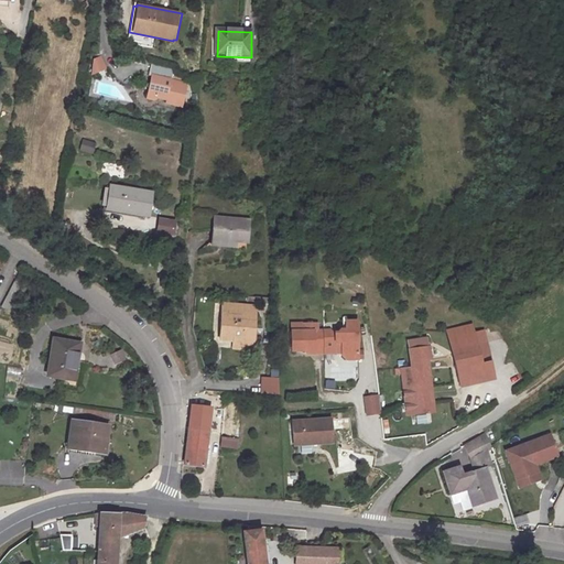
[(93,75),(106,69),(100,55),(87,61),(93,75)]
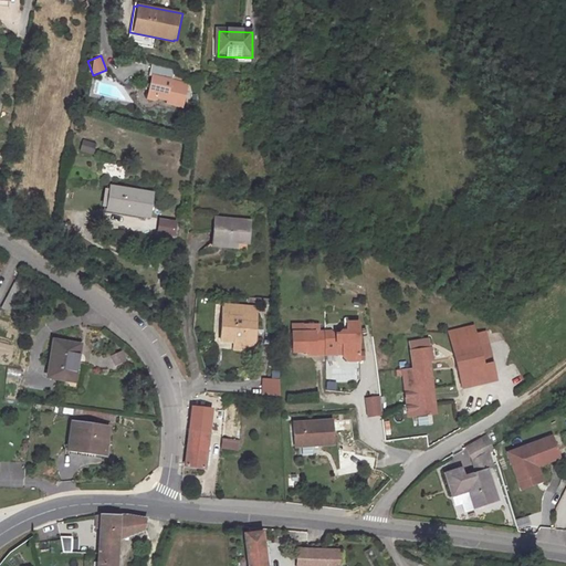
[(175,79),(177,66),(156,62),(154,75),(159,76),(158,81),(150,85),(153,88),(150,100),(160,101),(163,100),(170,101),(169,103),(186,106),(190,83),(175,79)]
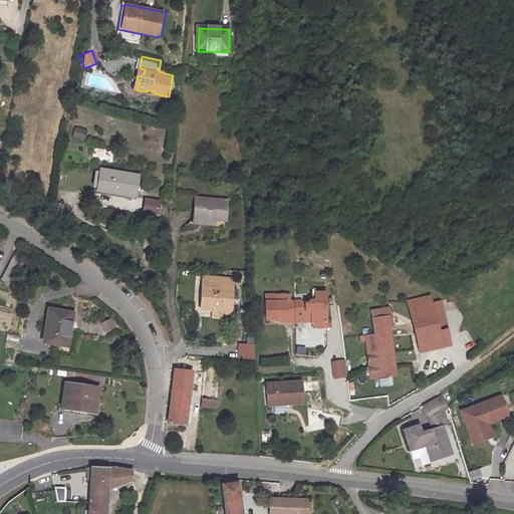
[(75,126),(71,138),(83,142),(87,131),(75,126)]
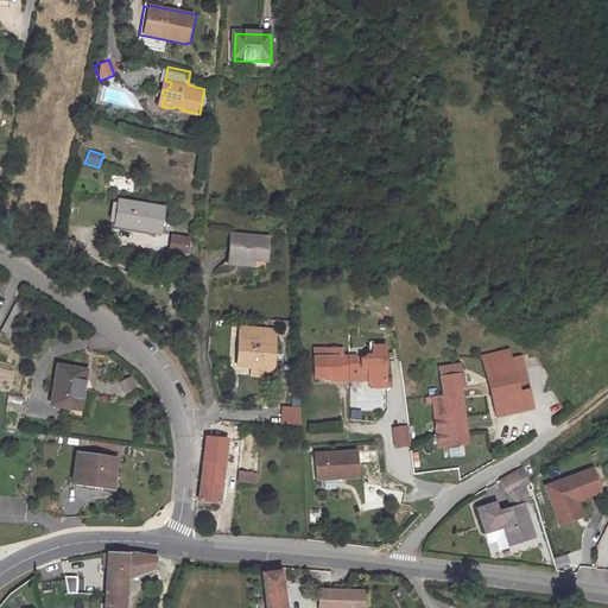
[(159,232),(164,208),(124,200),(120,223),(159,232)]
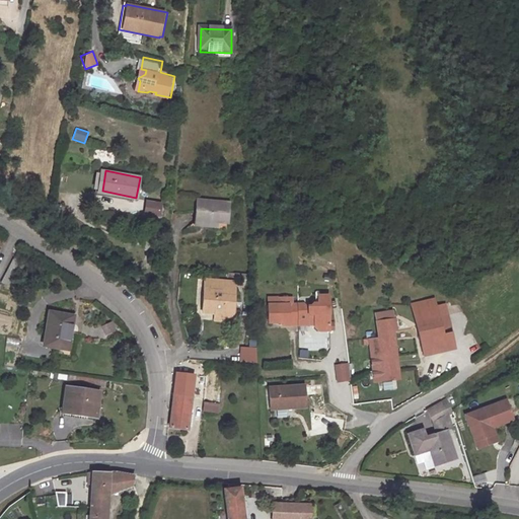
[(197,199),(195,220),(216,222),(216,221),(227,222),(229,202),(197,199)]
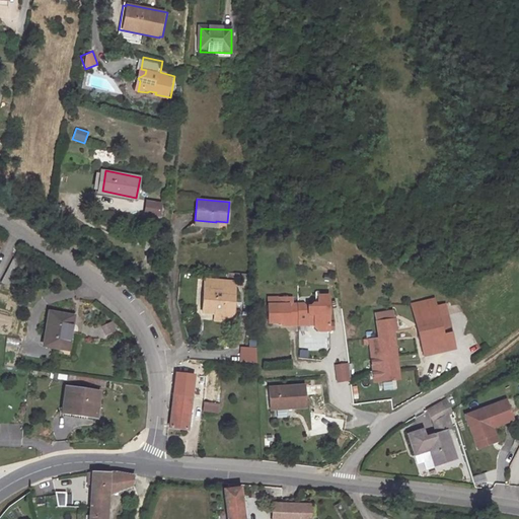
[(162,203),(147,200),(145,214),(159,216),(162,203)]
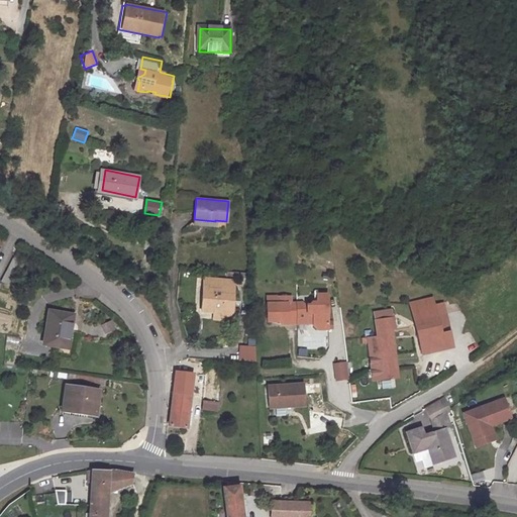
[(7,276),(2,285),(12,291),(17,281),(7,276)]
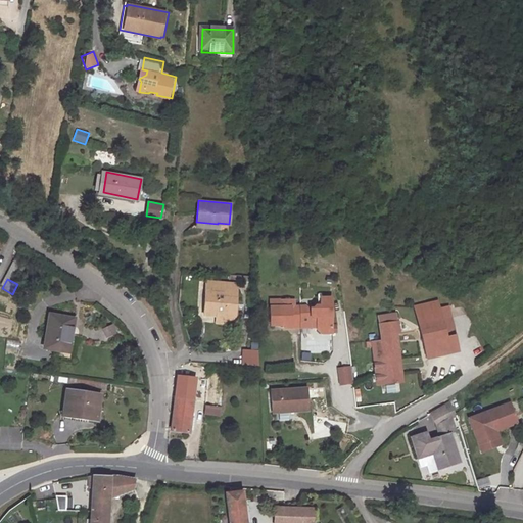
[(207,283),(207,290),(238,293),(238,286),(207,283)]
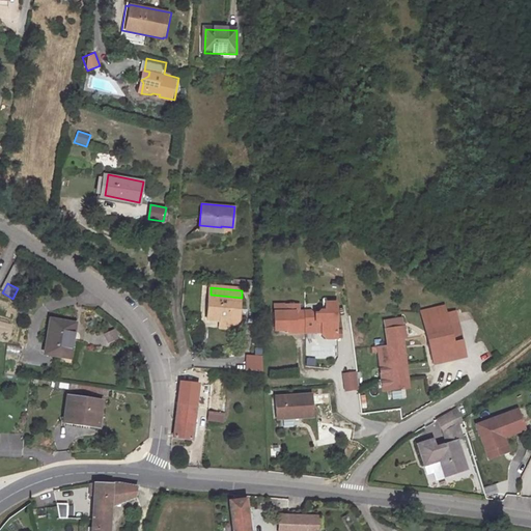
[(240,324),(242,298),(211,295),(207,320),(240,324)]
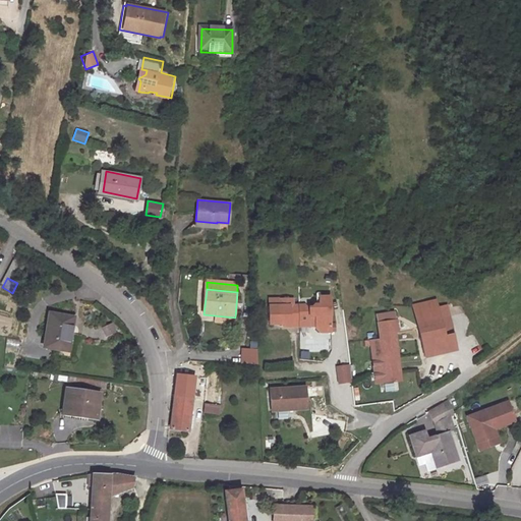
[(281,299),(278,299),(278,305),(267,304),(267,323),(279,323),(280,321),(286,321),(286,326),(312,325),(312,328),(316,331),(328,331),(328,297),(317,296),(316,305),(311,305),(309,307),(303,307),(301,305),(291,305),(292,299),(287,299),(286,297),(282,297),(281,299)]
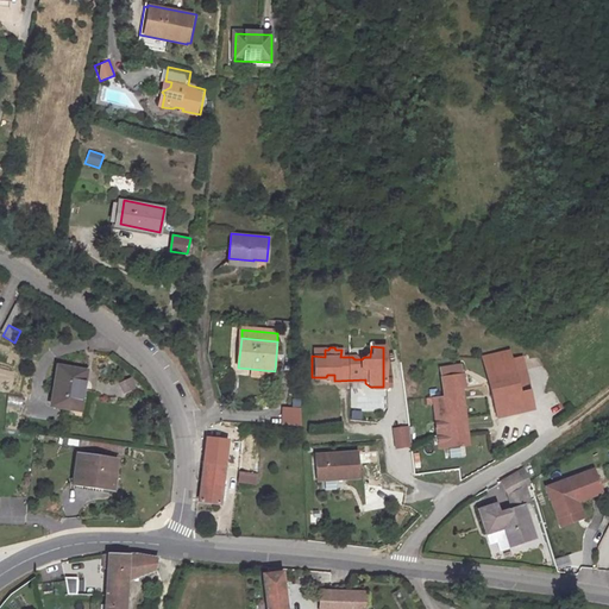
[(440,394),(431,395),(426,395),(427,400),(431,400),(434,433),(431,433),(432,441),(435,441),(437,446),(464,443),(458,385),(463,384),(460,362),(437,366),(440,394)]
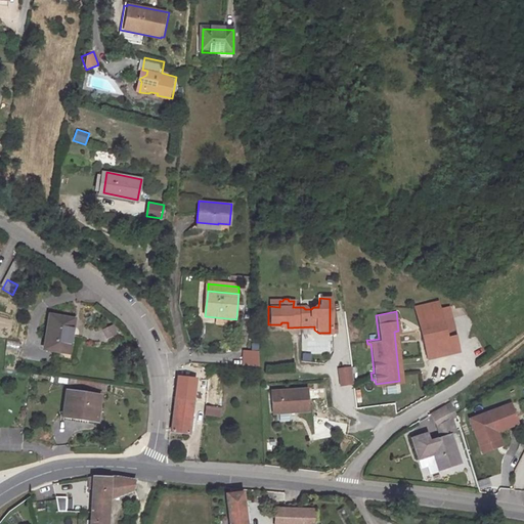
[(82,318),(58,315),(53,349),(75,352),(78,331),(80,332),(82,318)]
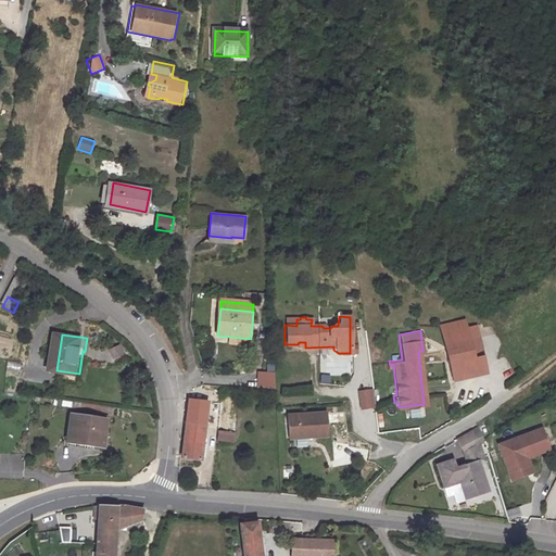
[(478,336),(445,342),(452,377),(484,371),(478,336)]
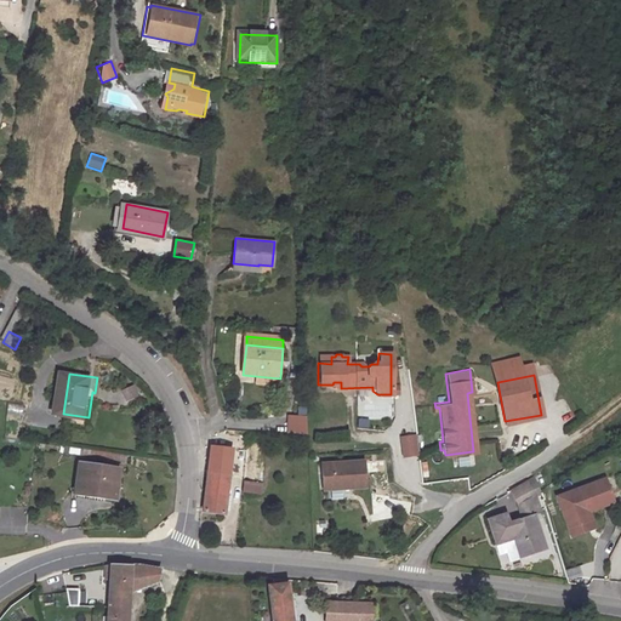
[(115,392),(119,403),(137,397),(134,386),(115,392)]
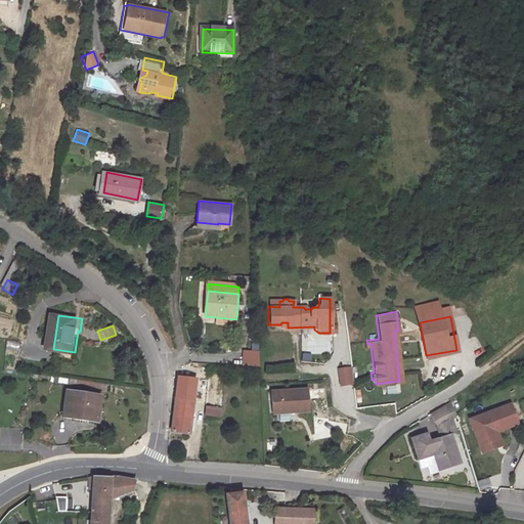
[(7,341),(6,348),(18,350),(19,343),(7,341)]
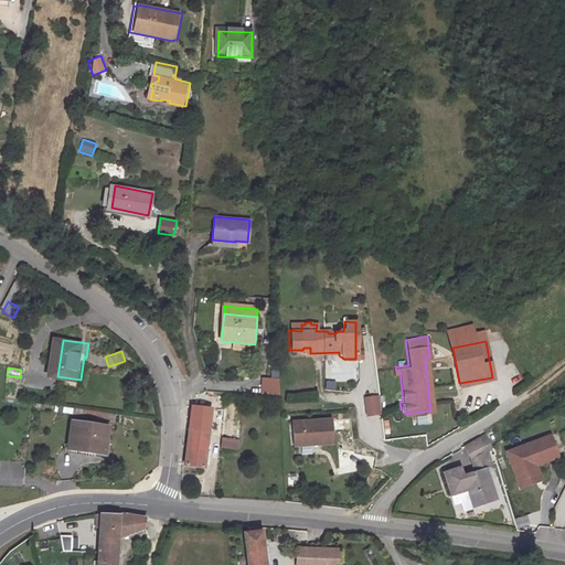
[(260,377),(260,395),(278,395),(278,377),(260,377)]
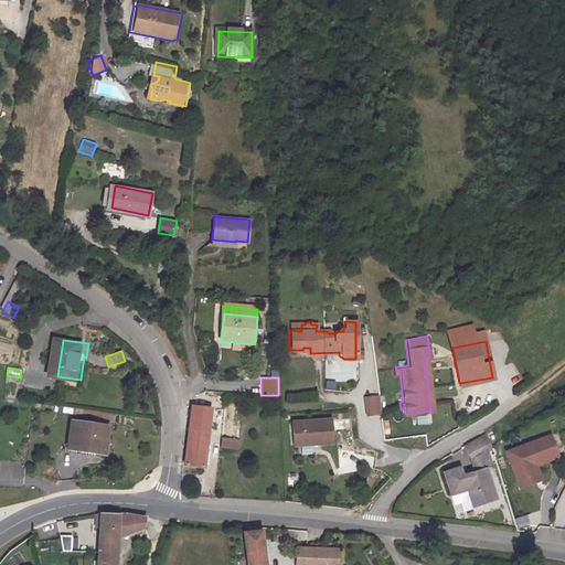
[(318,392),(287,394),(287,403),(318,402),(318,392)]
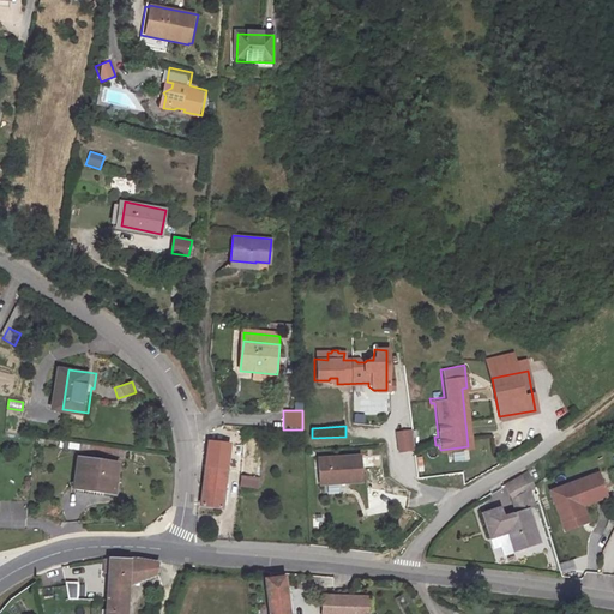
[(407,426),(392,428),(395,447),(410,445),(407,426)]
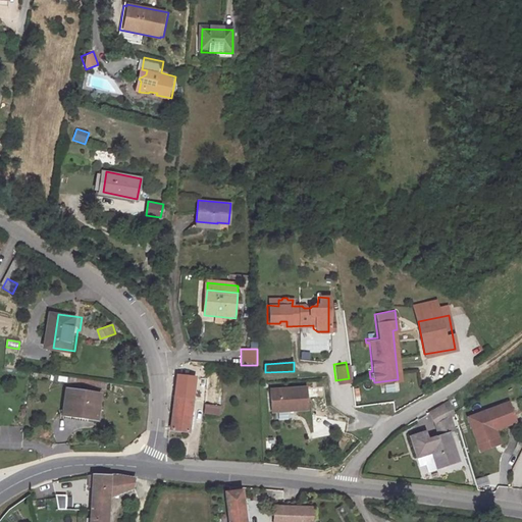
[(191,385),(173,382),(168,430),(186,432),(191,385)]
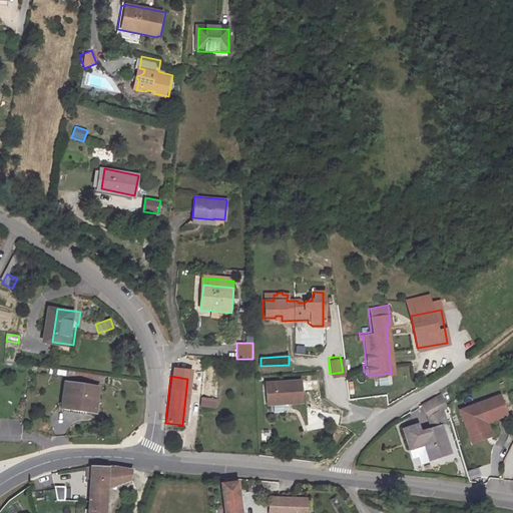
[(265,401),(284,400),(284,402),(301,401),(300,379),(264,382),(265,401)]
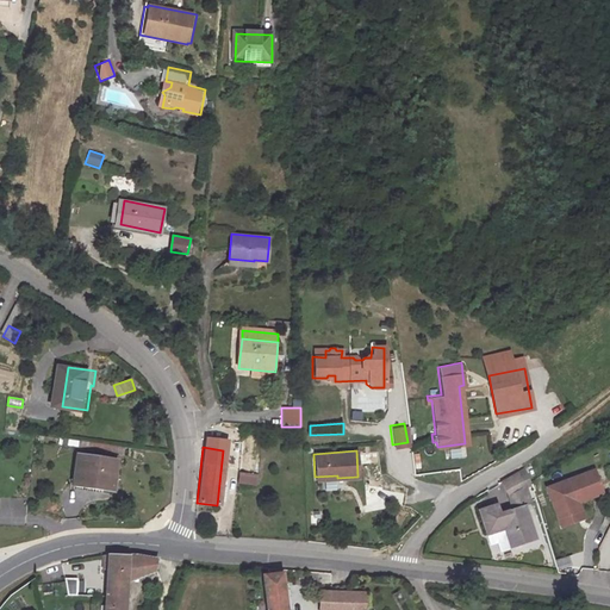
[(129,460),(91,454),(86,484),(125,489),(129,460)]
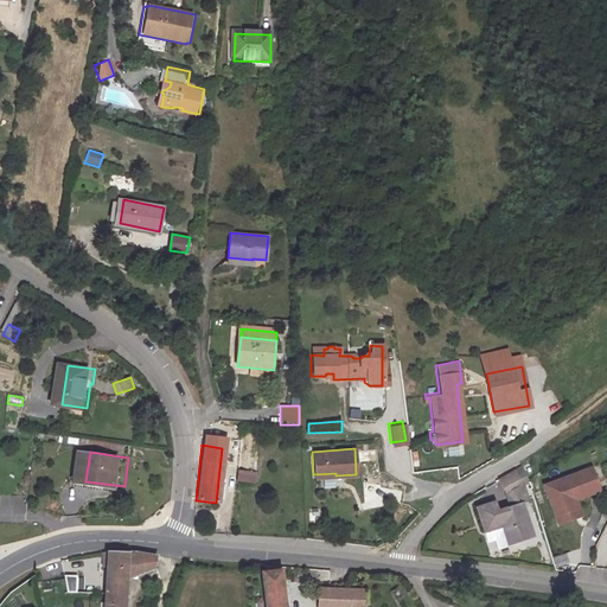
[(253,454),(238,453),(236,453),(232,480),(250,481),(253,454)]
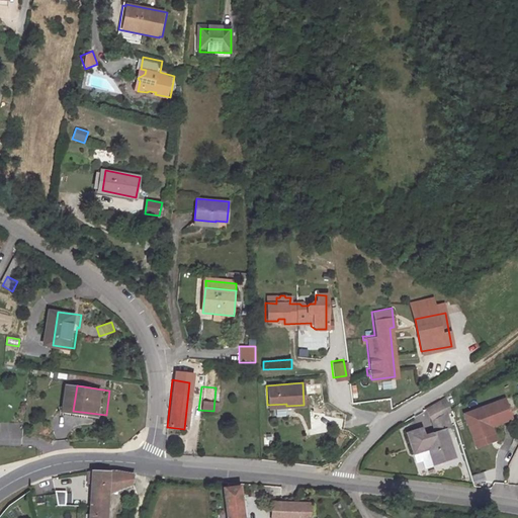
[(501,398),(461,413),(471,438),(485,434),(480,422),(484,420),(486,425),(491,424),(508,417),(501,398)]
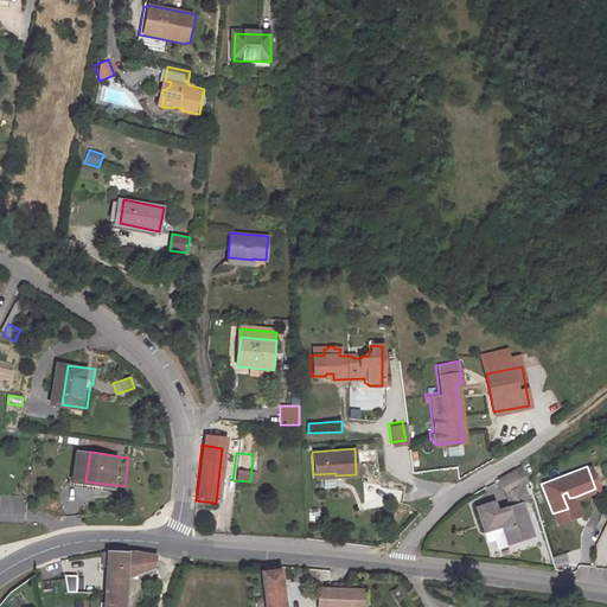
[(528,489),(522,472),(498,486),(508,500),(528,489)]
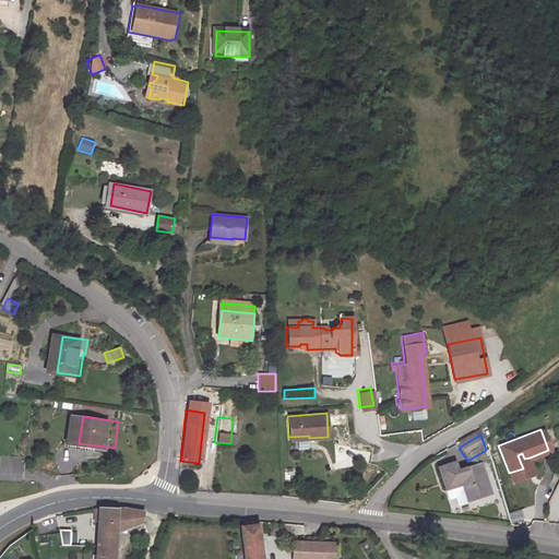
[(523,468),(509,473),(511,480),(535,472),(530,458),(524,459),(522,453),(518,455),(523,468)]
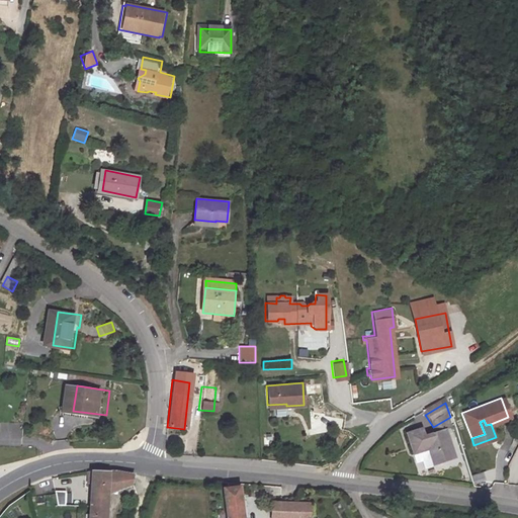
[(404,431),(410,450),(424,446),(429,461),(450,454),(441,426),(420,433),(418,426),(404,431)]
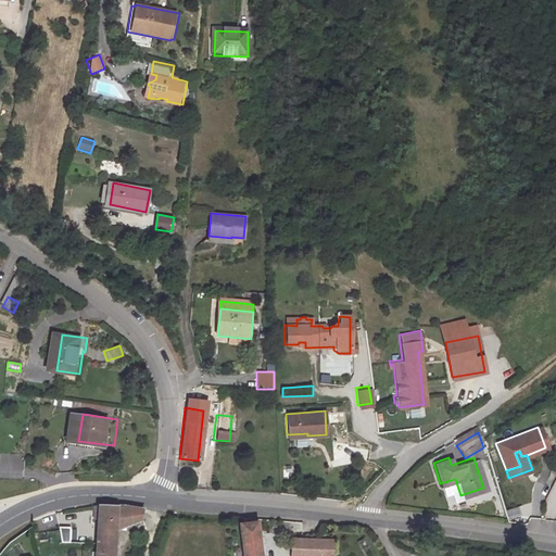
[(455,479),(440,483),(443,494),(450,492),(452,498),(460,495),(455,479)]
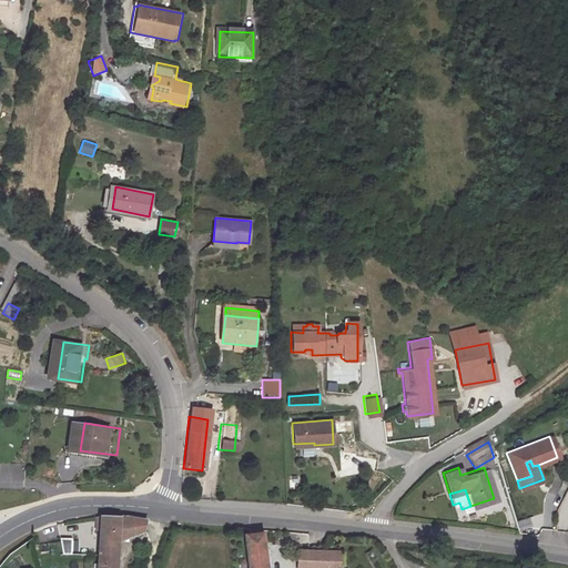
[(146,528),(146,517),(120,514),(101,514),(98,567),(117,567),(119,537),(146,528)]
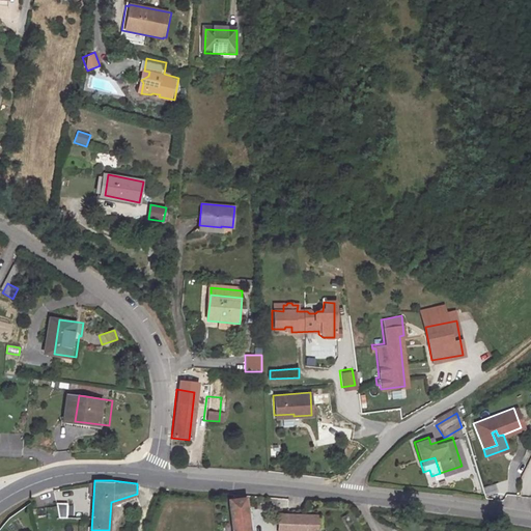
[(65,499),(54,499),(57,514),(65,514),(65,499)]
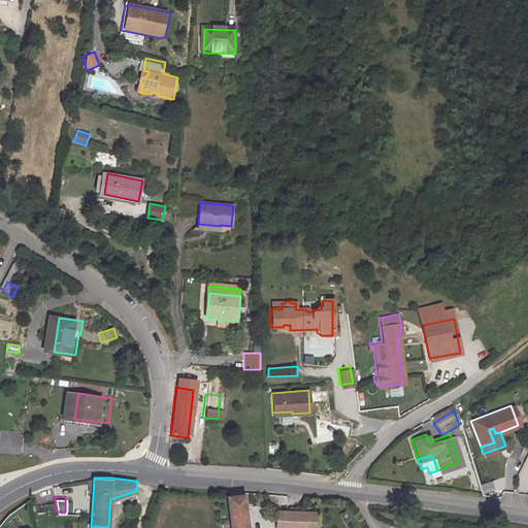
[(231,527),(249,527),(244,498),(227,498),(228,503),(231,527)]
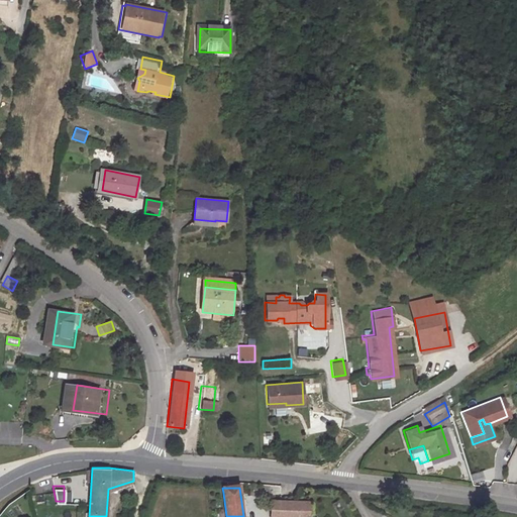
[(278,516),(279,501),(272,501),(271,516),(278,516)]
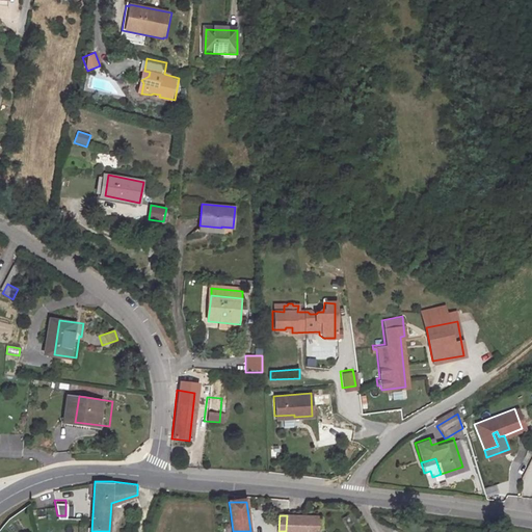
[(287,515),(286,531),(310,531),(311,515),(287,515)]
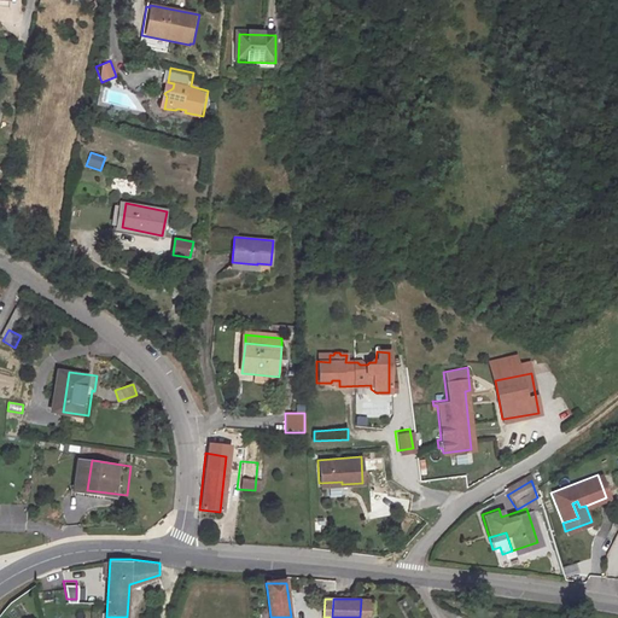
[(361,599),(360,617),(368,617),(369,599),(361,599)]
